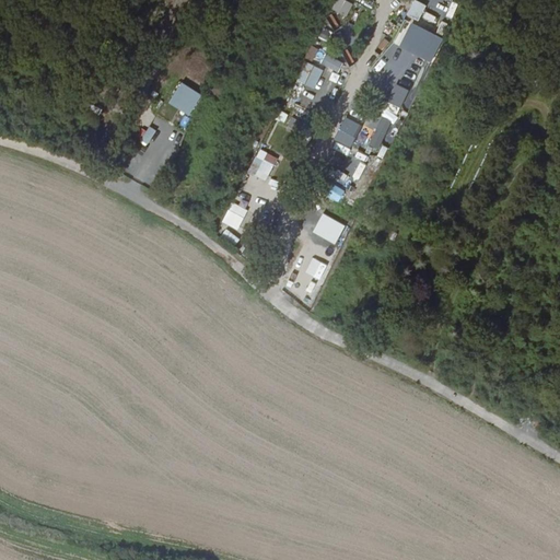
[(416,0),(413,0),(407,15),(419,22),(428,6),(416,0)]
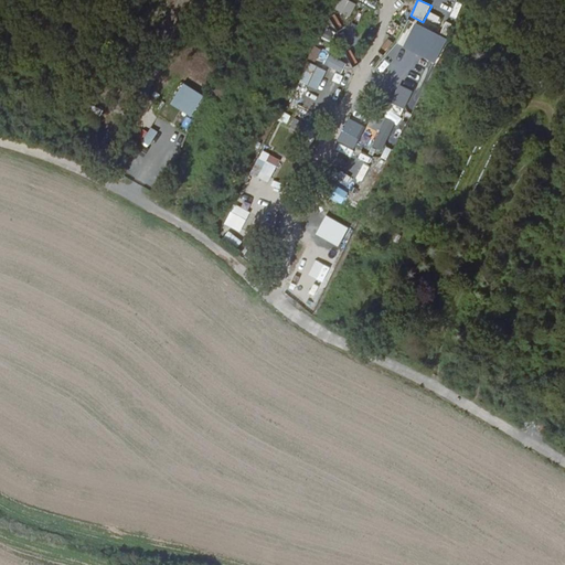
[(350,1),(347,9),(370,18),(373,10),(350,1)]
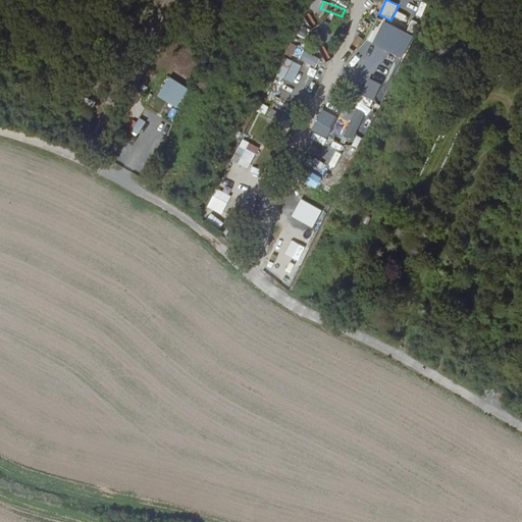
[(372,45),(404,58),(414,35),(383,21),(372,45)]
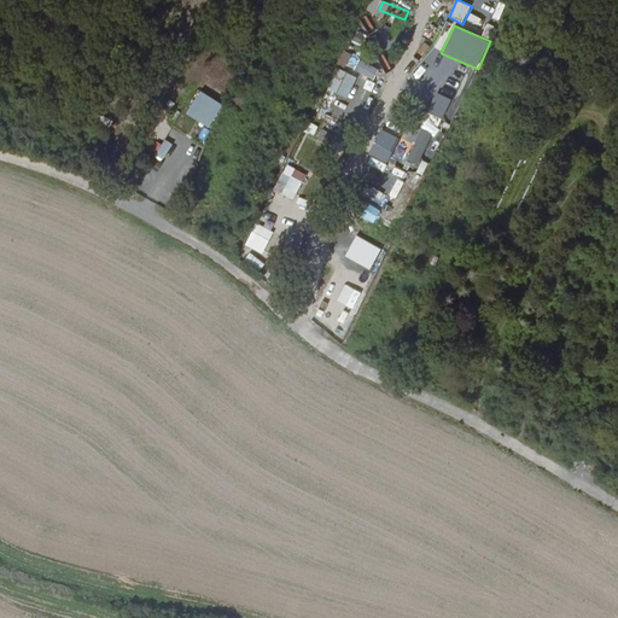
[(339,66),(354,74),(361,58),(347,51),(339,66)]
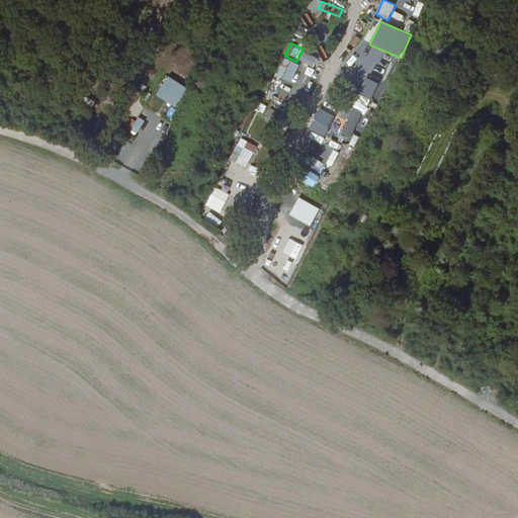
[(375,81),(391,56),(385,52),(369,77),(375,81)]
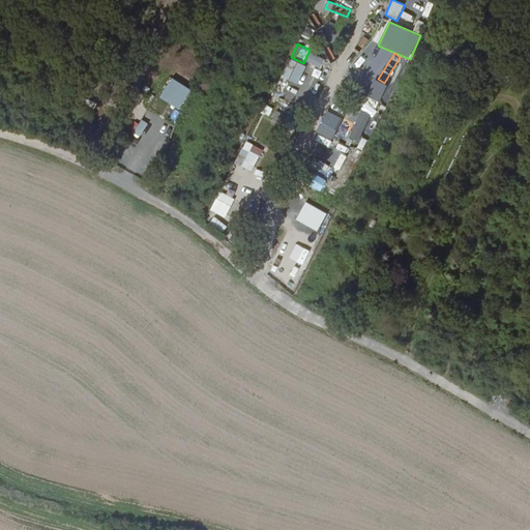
[(293,85),(302,66),(287,59),(277,77),(293,85)]
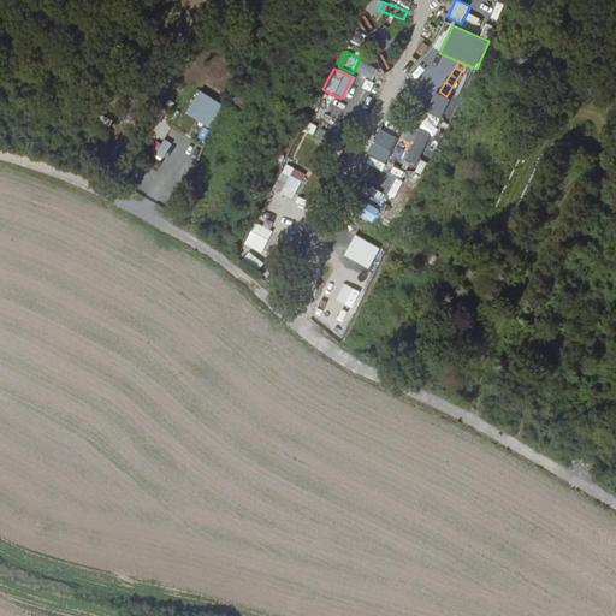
[(199,92),(187,116),(211,128),(223,104),(199,92)]
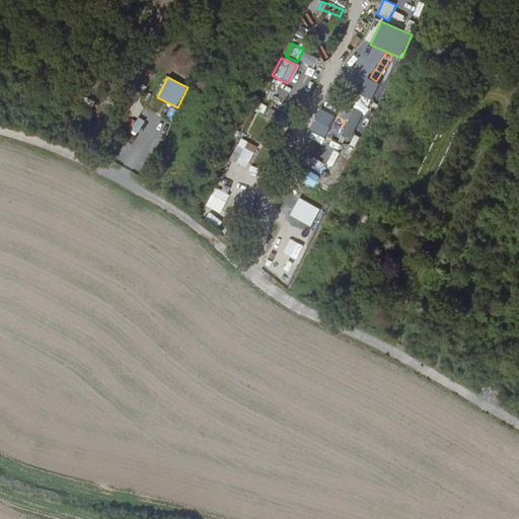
[(369,105),(376,86),(363,81),(356,100),(369,105)]
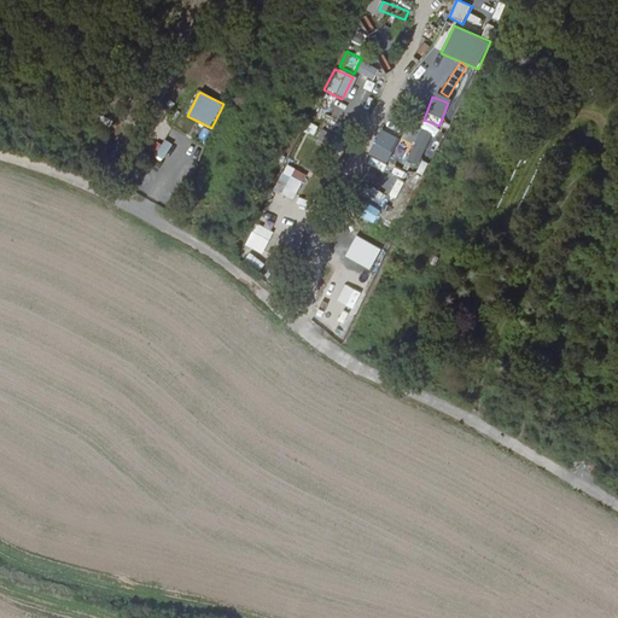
[(314,136),(319,127),(309,121),(304,132),(314,136)]
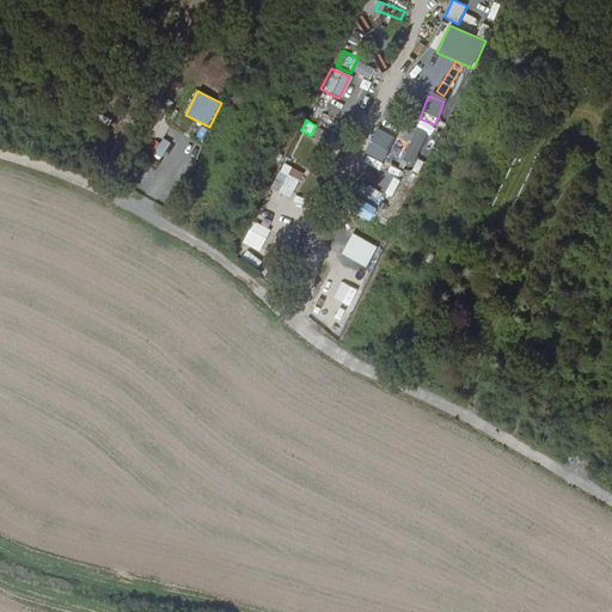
[(390,154),(402,160),(416,130),(396,121),(389,135),(397,139),(390,154)]
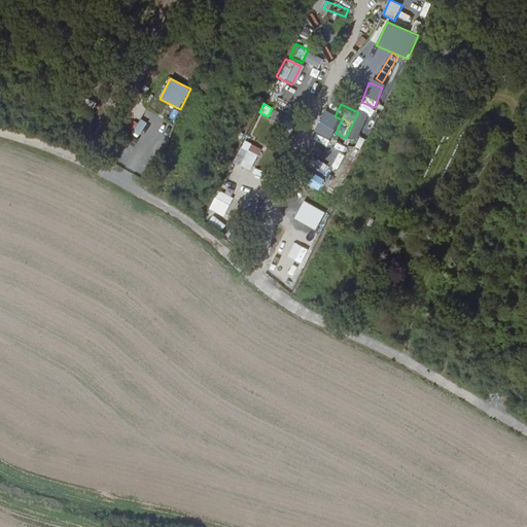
[(359,110),(348,135),(357,140),(369,114),(359,110)]
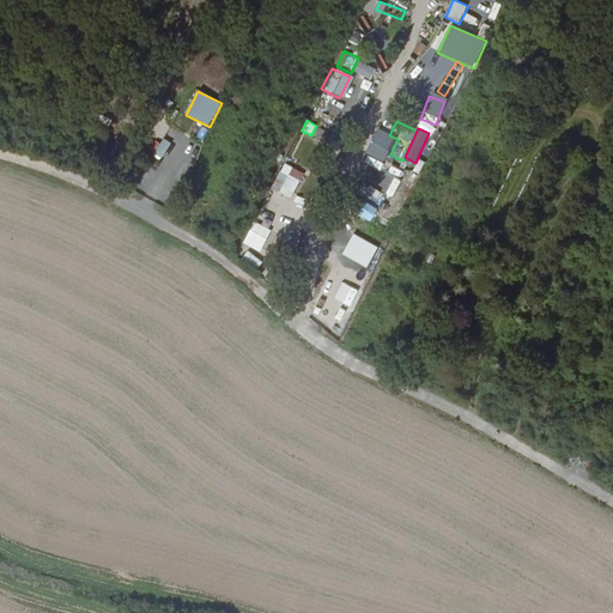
[(163,138),(156,156),(164,159),(171,141),(163,138)]
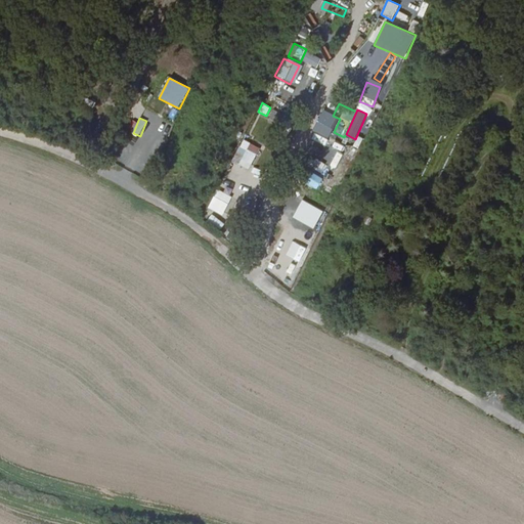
[(316,131),(331,137),(338,120),(333,118),(331,124),(320,121),(316,131)]
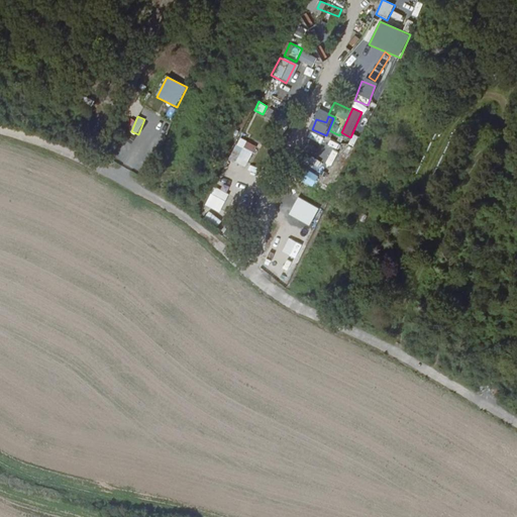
[(247,167),(255,144),(238,137),(230,161),(247,167)]
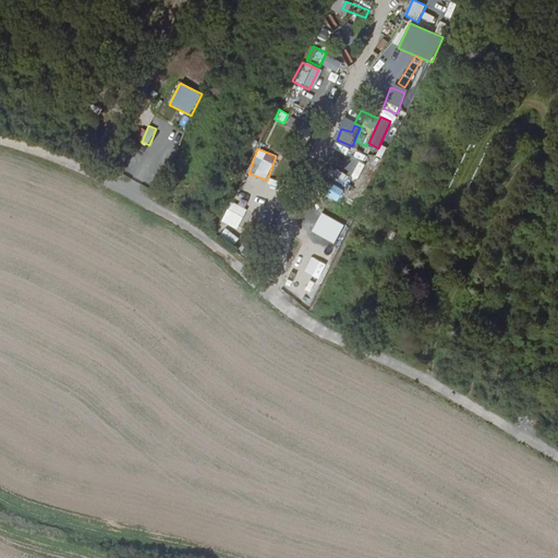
[(360,179),(365,164),(359,160),(352,177),(360,179)]
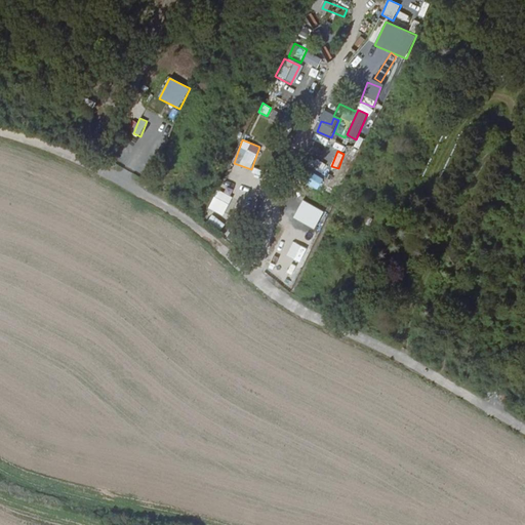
[(180,160),(179,170),(194,171),(194,161),(180,160)]
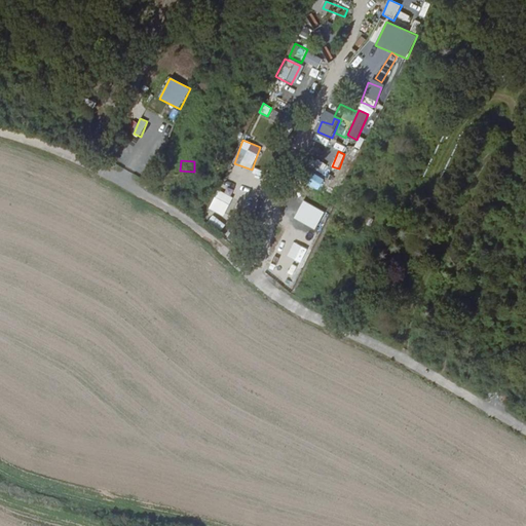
[(225,216),(232,196),(217,190),(210,210),(225,216)]
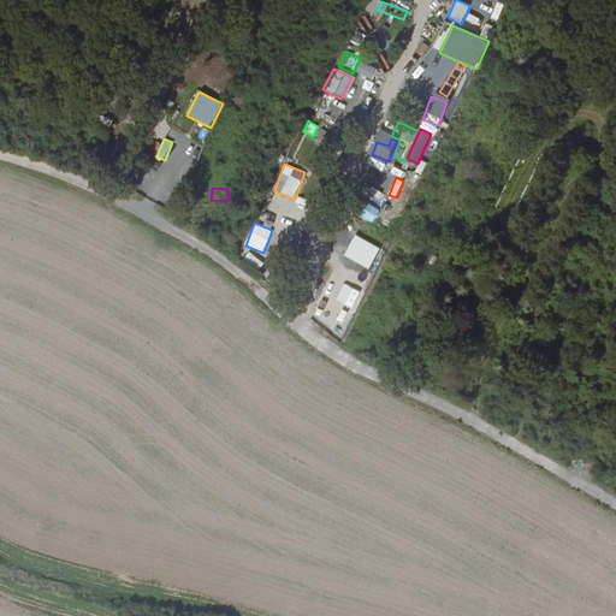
[(339,250),(312,321),(343,333),(371,262),(339,250)]
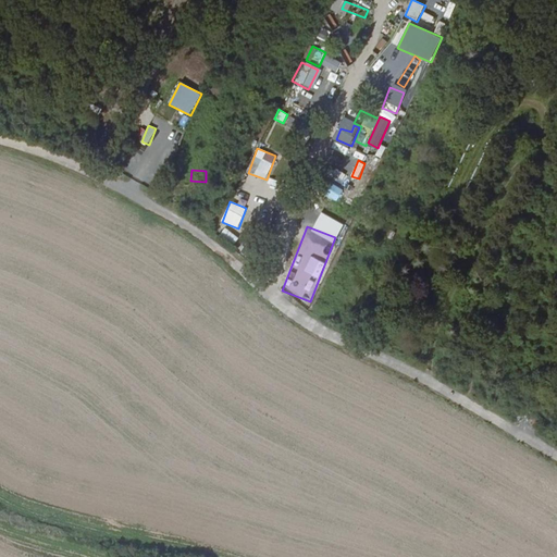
[(244,243),(238,249),(248,258),(254,251),(244,243)]
